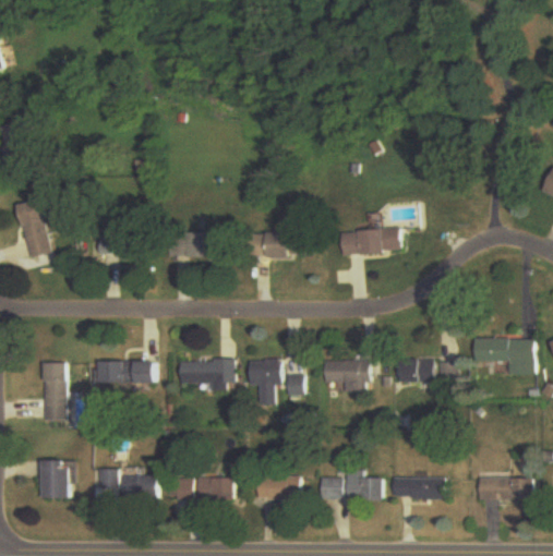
[(552,167),(543,192),(552,195),(552,167)]
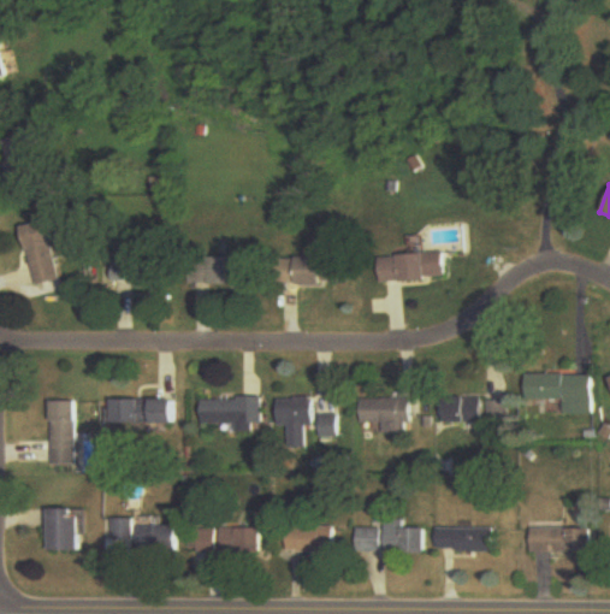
[(22,225),(33,285),(58,281),(47,220),(22,225)]
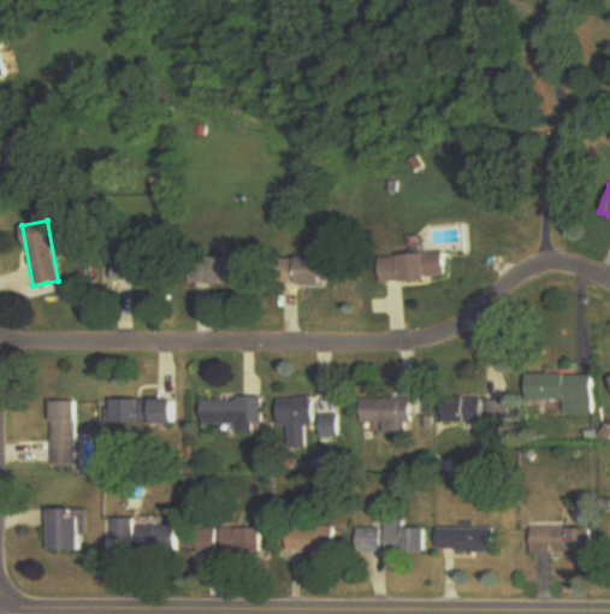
[(375,255),(377,283),(442,279),(440,253),(375,255)]
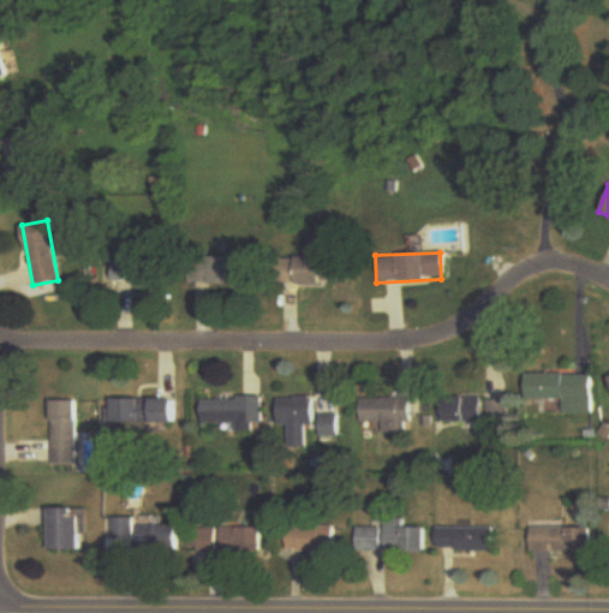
[(251,256),(184,256),(184,283),(251,283),(251,256)]
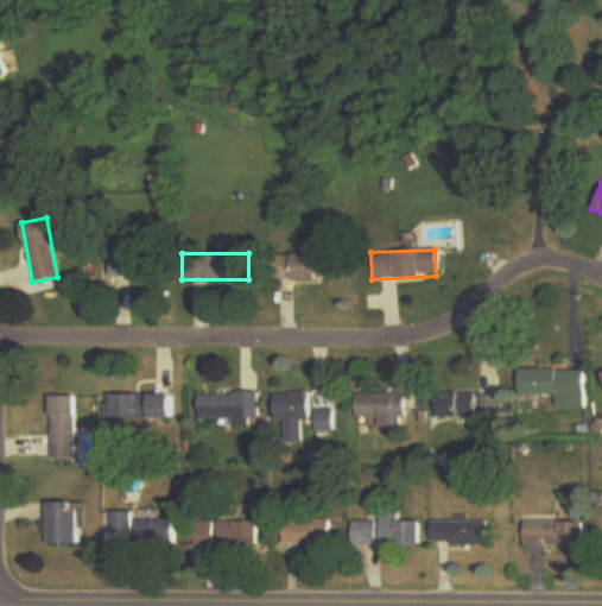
[(291,279),(334,279),(334,253),(291,253),(291,279)]
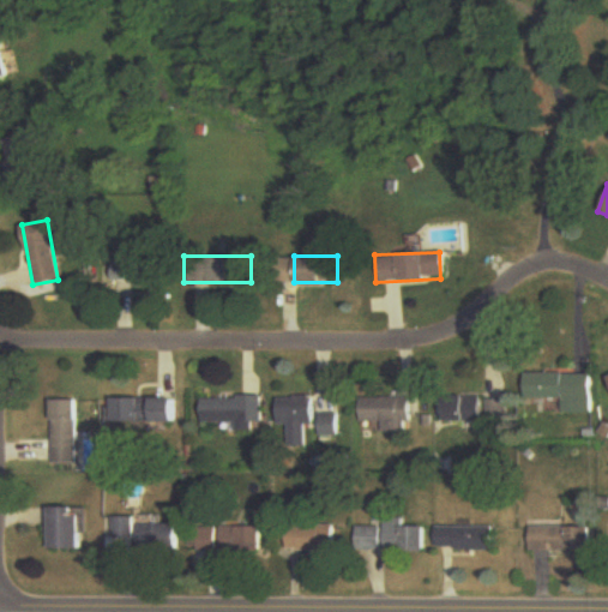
[(161,283),(161,258),(108,258),(108,283),(161,283)]
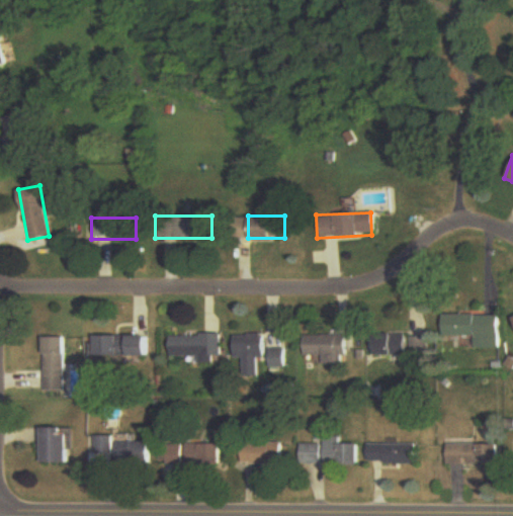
[(439,335),(469,335),(469,348),(495,348),(495,315),(439,315),(439,335)]
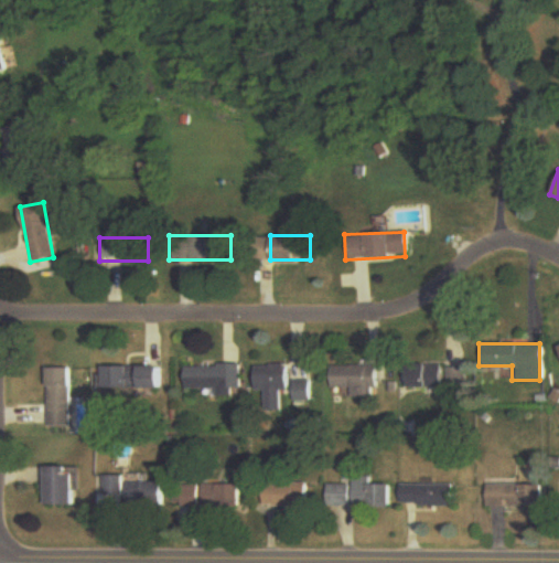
[(250,363),(250,390),(285,390),(283,363),(250,363)]
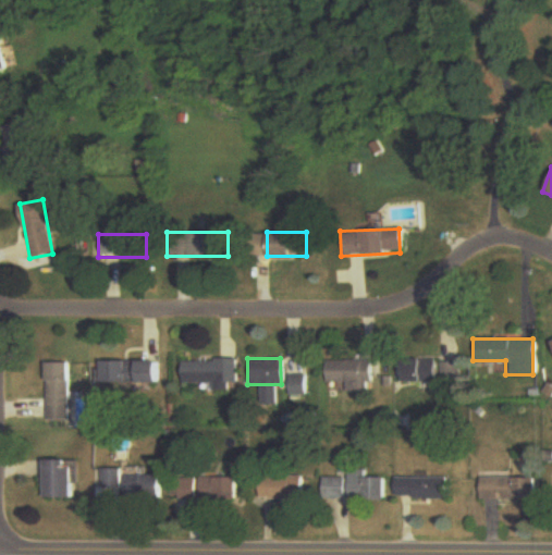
[(234,359),(179,359),(179,383),(233,384),(234,359)]
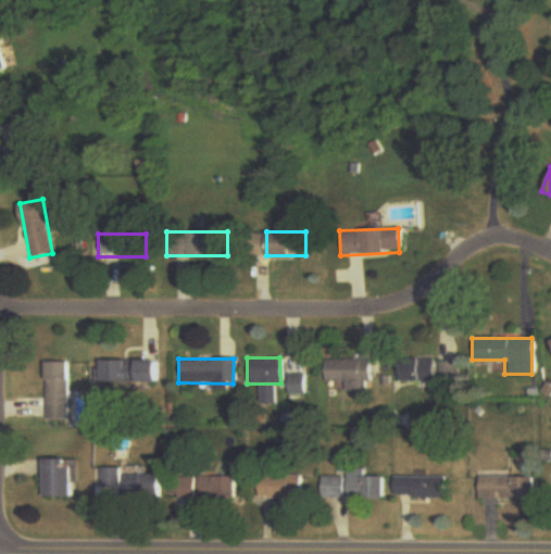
[(341,391),(366,391),(366,359),(322,359),(322,382),(341,382),(341,391)]
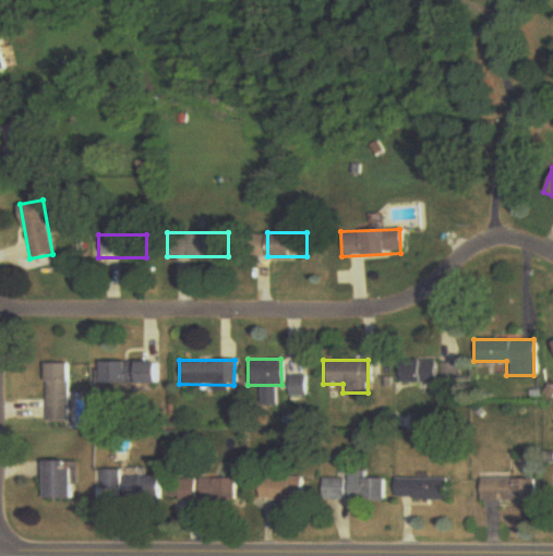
[(97,361),(97,383),(158,383),(158,361),(97,361)]
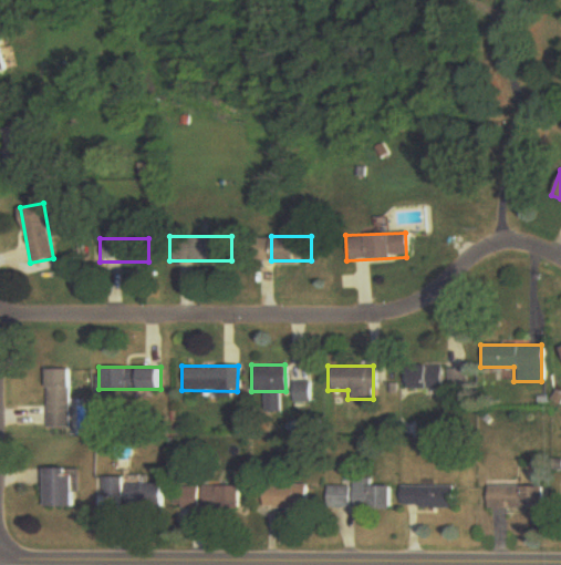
[(461,388),(461,367),(405,367),(405,388),(461,388)]
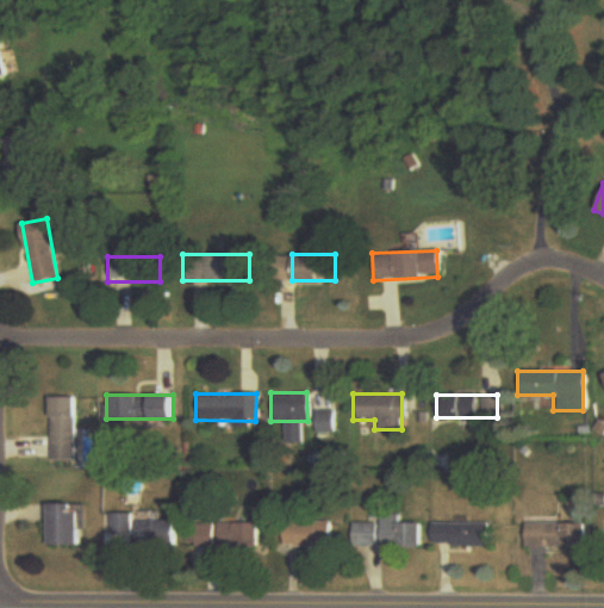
[(47,460),(72,460),(72,396),(47,396),(47,460)]
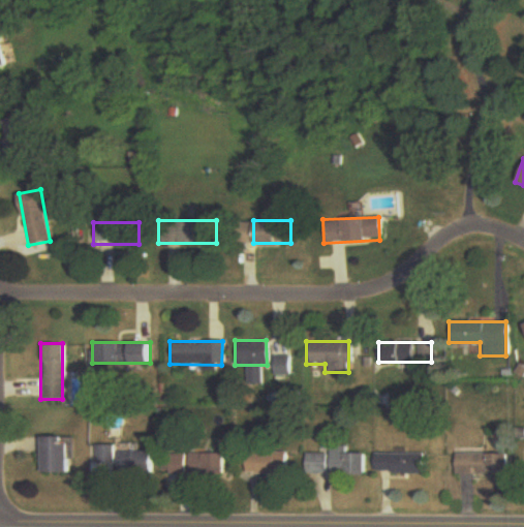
[(269,374),(286,374),(286,355),(269,355),(269,374)]
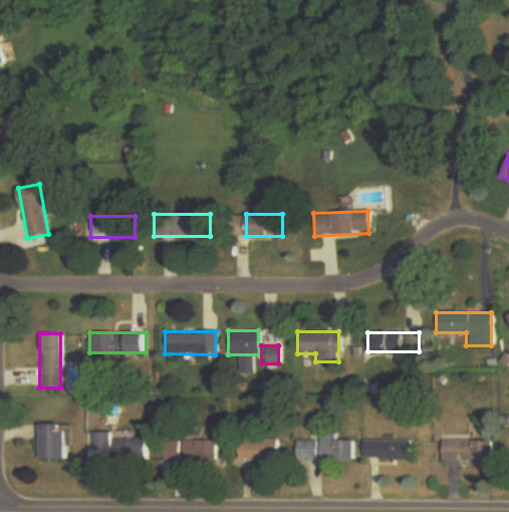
[(66,458),(65,424),(40,424),(40,459),(66,458)]
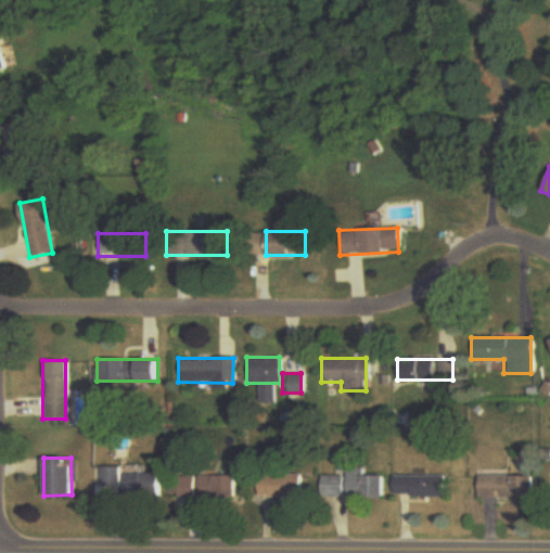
[(116,485),(116,466),(99,466),(99,485),(116,485)]
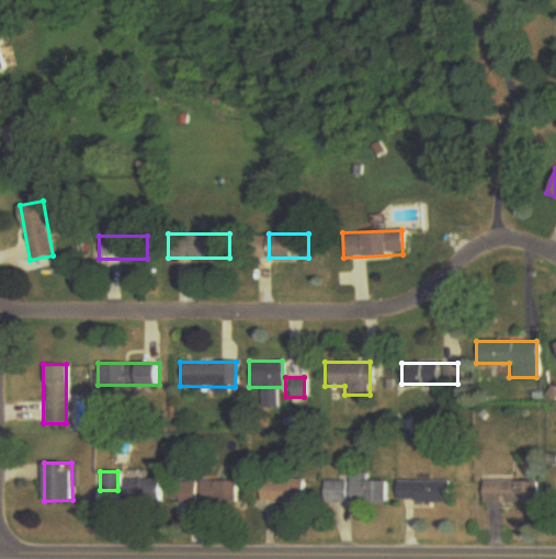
[(385,502),(385,479),(364,479),(364,474),(347,474),(347,479),(321,480),(321,503),(385,502)]
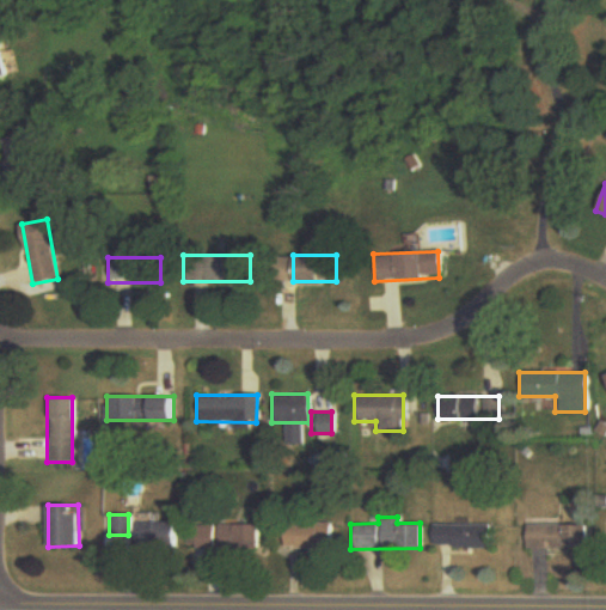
[(329,522),(282,520),(281,548),(328,549),(329,522)]
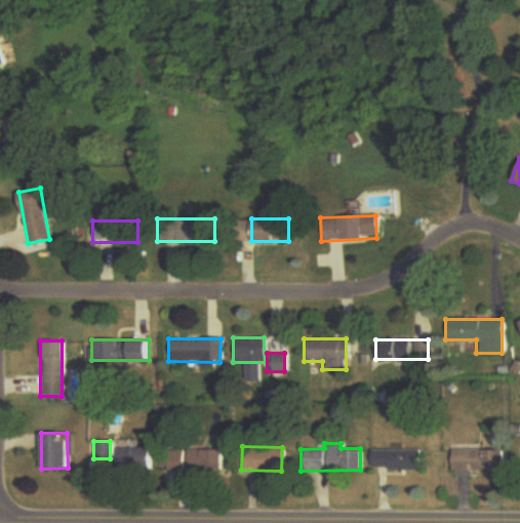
[(149,447),(115,447),(115,470),(149,470),(149,447)]
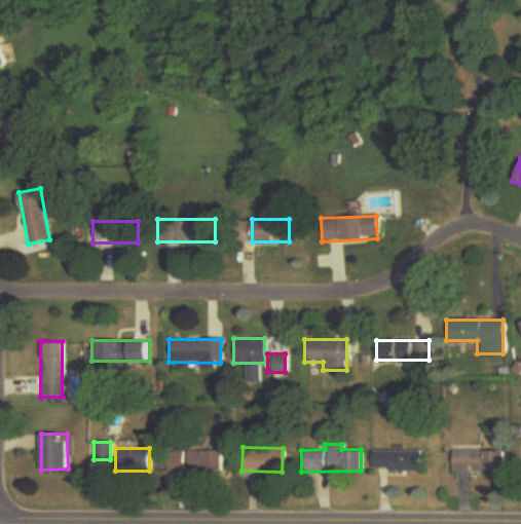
[(220,473),(221,450),(164,449),(163,472),(220,473)]
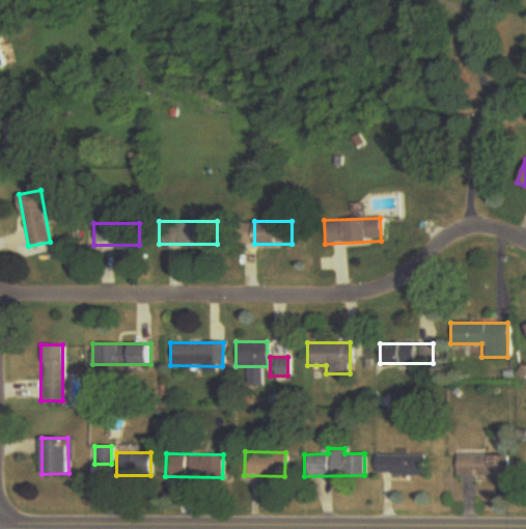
[(374,454),(374,474),(423,474),(423,454),(374,454)]
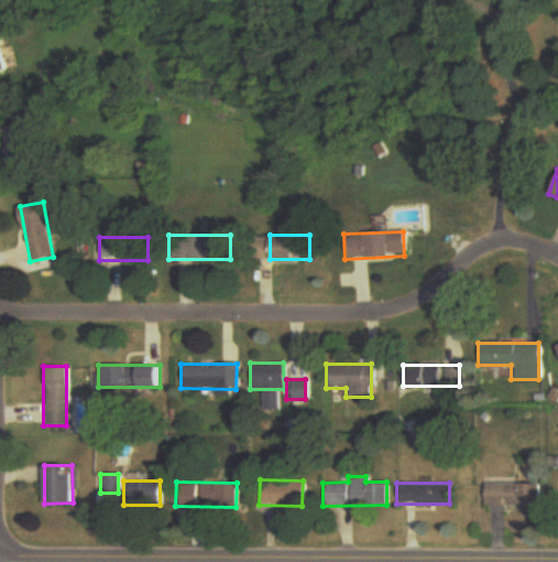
[(483,506),(539,506),(539,483),(483,483),(483,506)]
